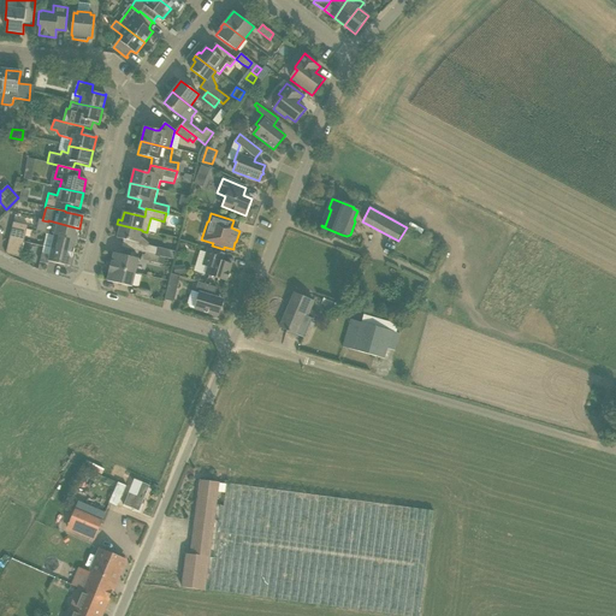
[(39,219),(35,232),(46,235),(46,234),(76,241),(78,229),(80,229),(48,220),(48,221),(42,220),(39,219)]
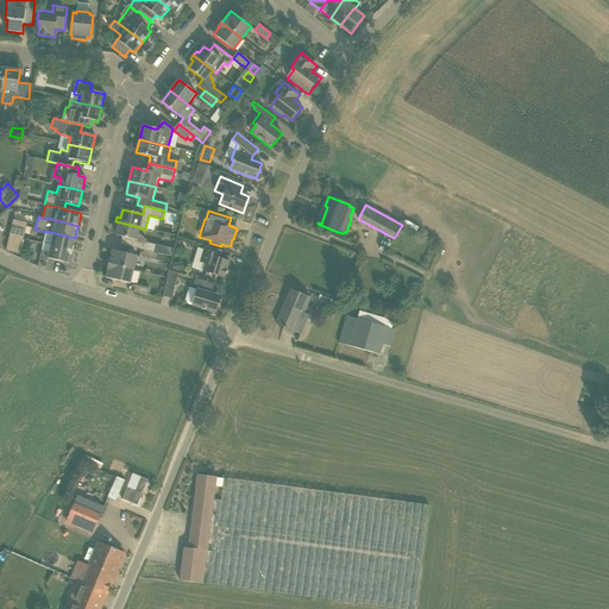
[(12,226),(26,230),(27,223),(13,220),(12,226)]
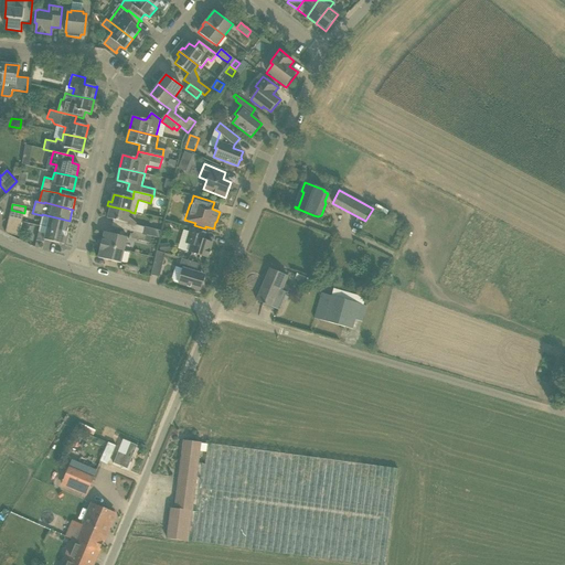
[(139,234),(142,234),(145,227),(136,225),(137,224),(130,219),(129,217),(130,212),(130,211),(107,205),(106,210),(109,211),(108,219),(127,223),(126,227),(129,228),(129,231),(139,234)]
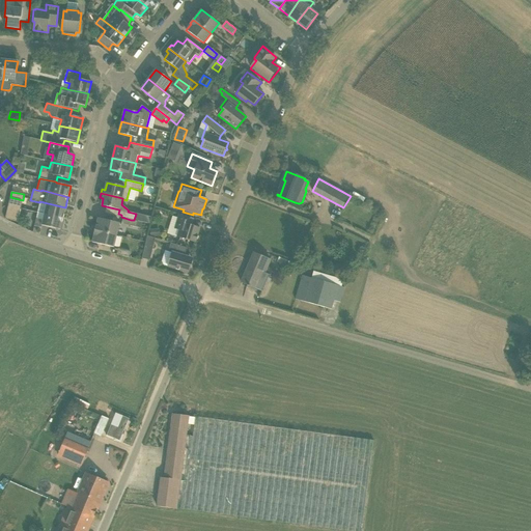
[(21,206),(23,200),(10,197),(8,203),(21,206)]
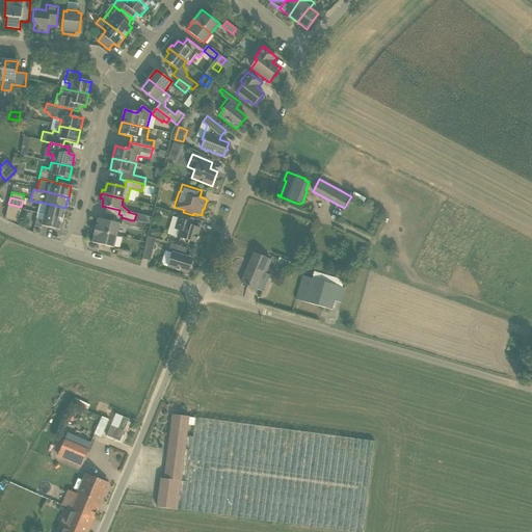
[(37,213),(63,219),(63,218),(65,208),(40,202),(40,203),(37,213)]
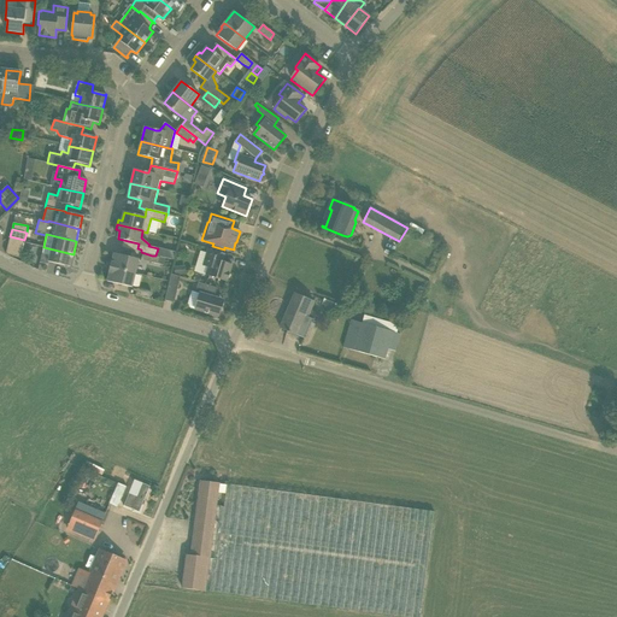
[(23,247),(24,240),(10,236),(9,244),(23,247)]
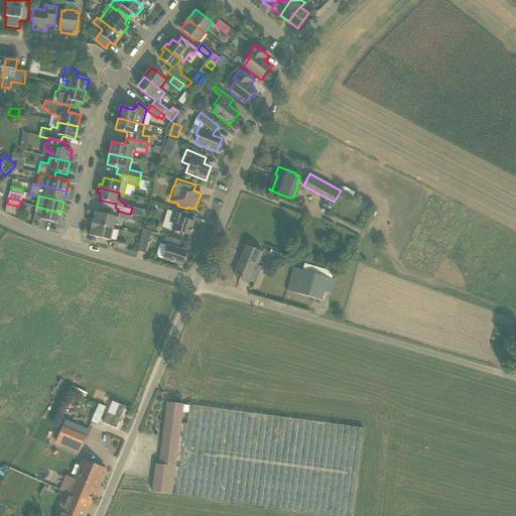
[(17,216),(19,207),(7,204),(5,213),(17,216)]
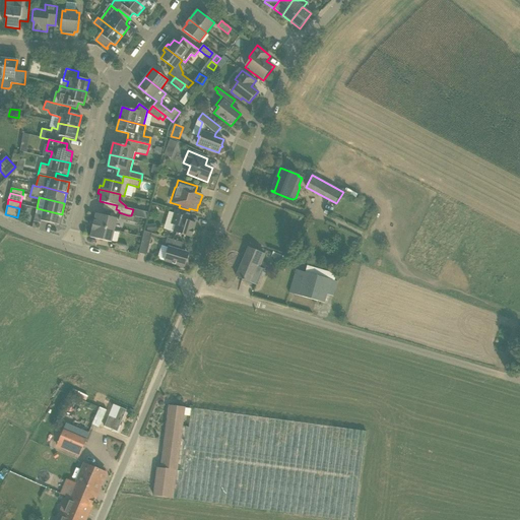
[(37,208),(36,211),(34,221),(41,223),(41,220),(59,225),(61,214),(62,214),(37,208)]
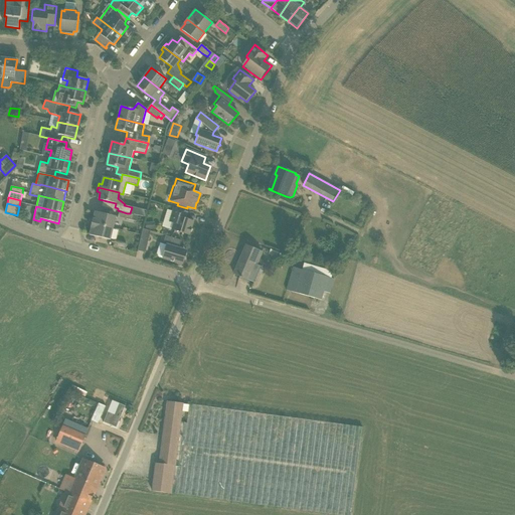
[(162,226),(172,229),(175,230),(174,232),(179,234),(180,232),(190,235),(194,221),(183,218),(185,212),(188,212),(173,207),(172,211),(167,210),(162,226)]
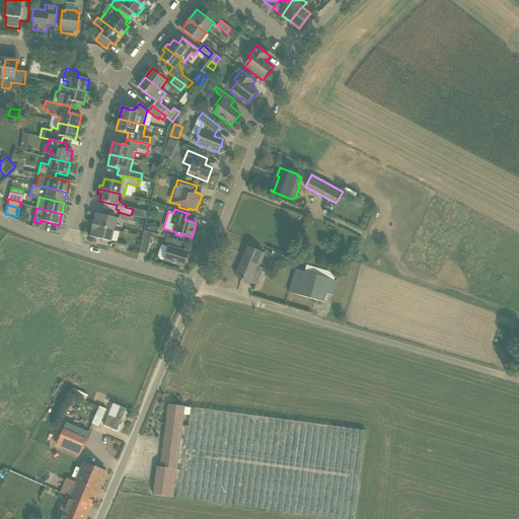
[(117,218),(105,215),(96,213),(94,220),(93,220),(92,224),(90,224),(114,230),(117,218)]
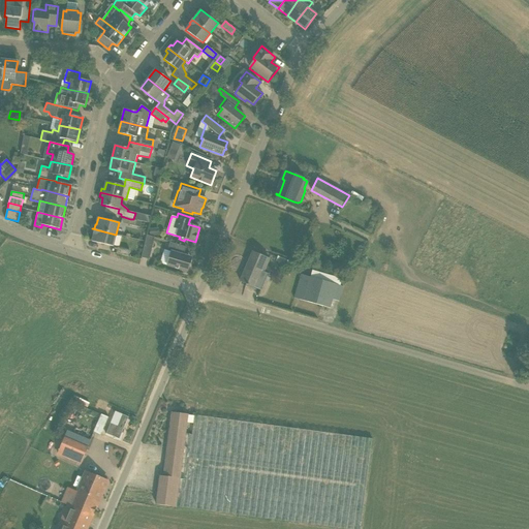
[(114,246),(116,237),(116,235),(92,228),(92,229),(94,229),(93,234),(94,234),(92,241),(114,246)]
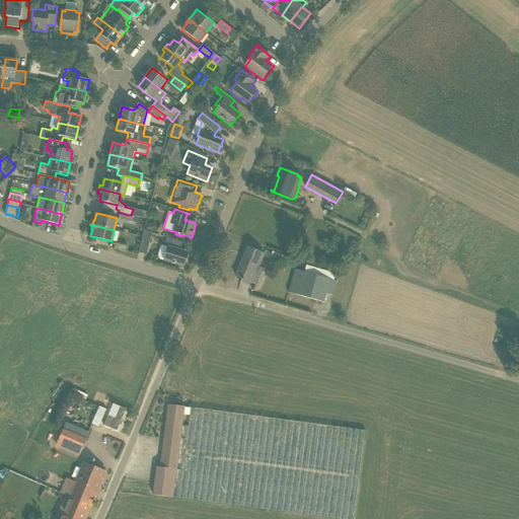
[(182,242),(167,237),(164,245),(161,245),(158,256),(160,260),(164,261),(163,262),(176,266),(181,268),(181,266),(183,267),(188,252),(180,250),(182,242)]
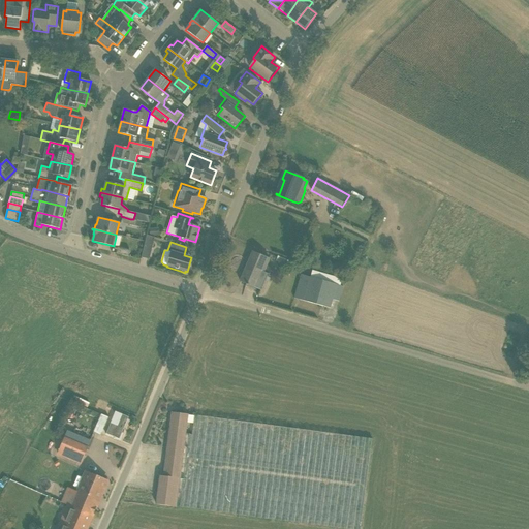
[(130,250),(124,249),(118,247),(116,253),(128,256),(130,250)]
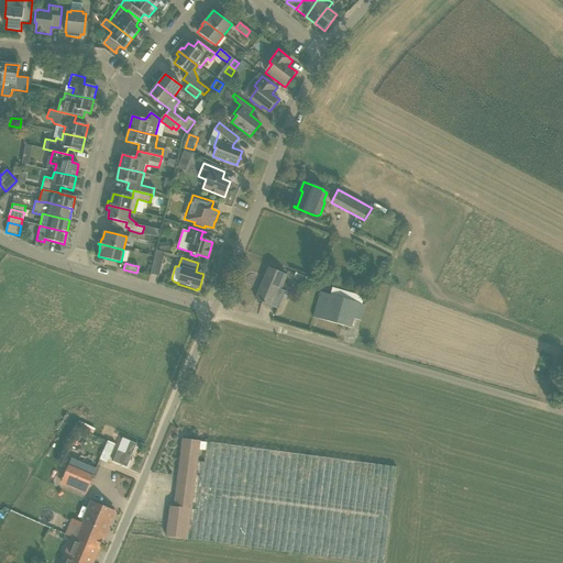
[(144,264),(142,274),(150,276),(152,266),(144,264)]
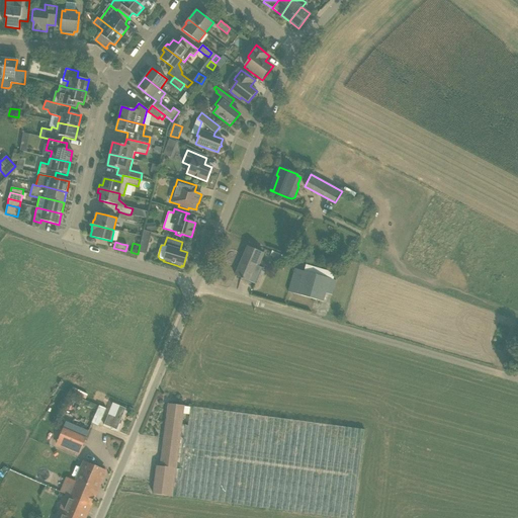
[(146,254),(149,244),(141,243),(139,252),(146,254)]
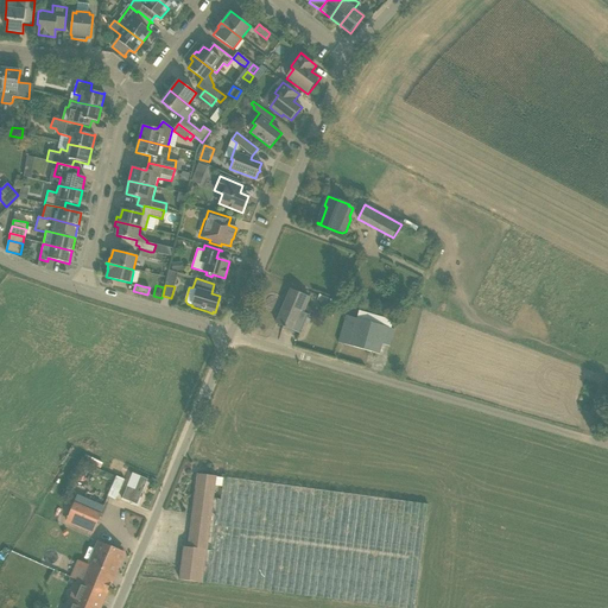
[(292,330),(297,318),(299,320),(310,298),(291,290),(276,323),(284,327),(283,328),(285,328),(292,330)]
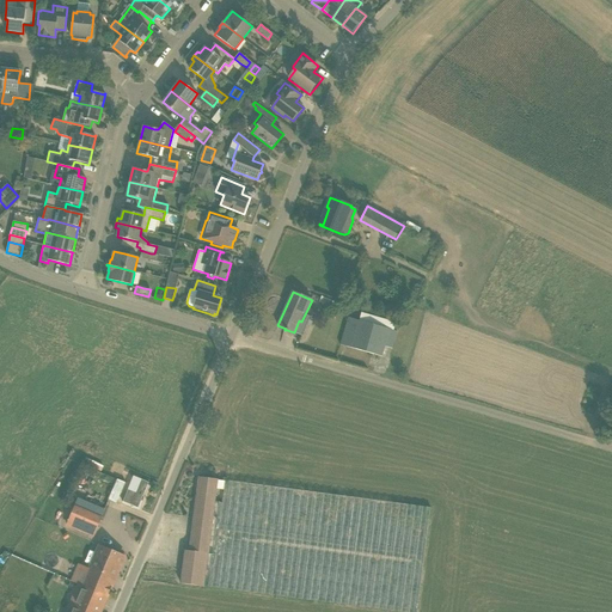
[(319,303),(329,306),(331,300),(322,297),(319,303)]
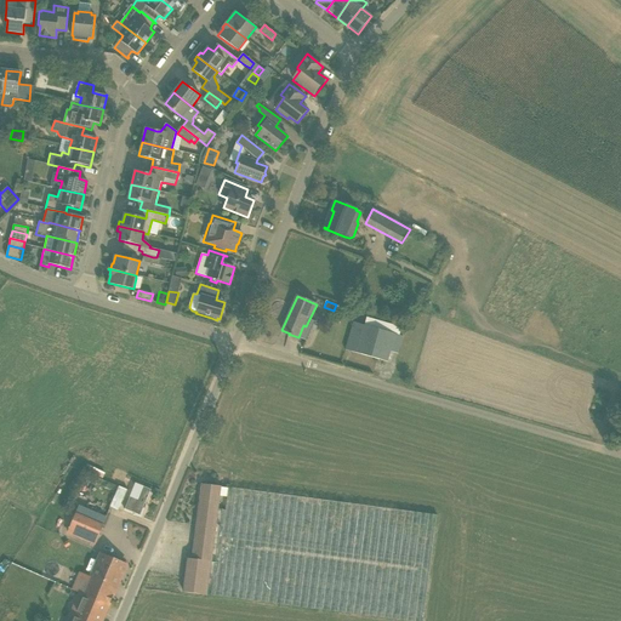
[(403,336),(353,323),(346,349),(387,362),(391,351),(398,352),(403,336)]
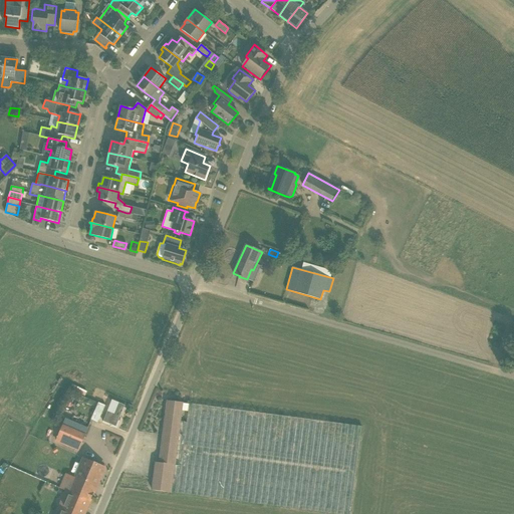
[(159,463),(156,462),(152,490),(335,513),(349,513),(361,427),(189,404),(183,403),(167,401),(159,463)]
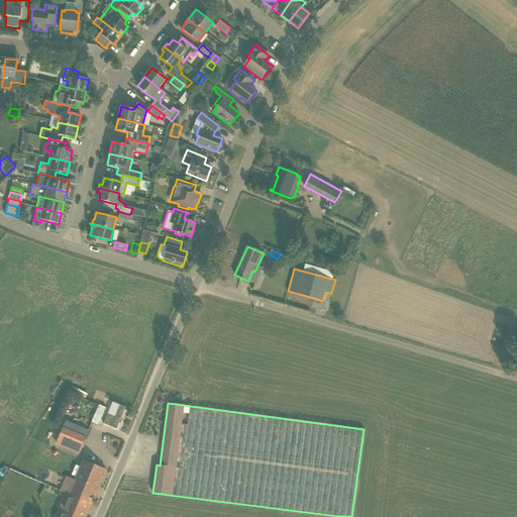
[(116,429),(125,407),(119,405),(114,416),(108,413),(103,424),(116,429)]
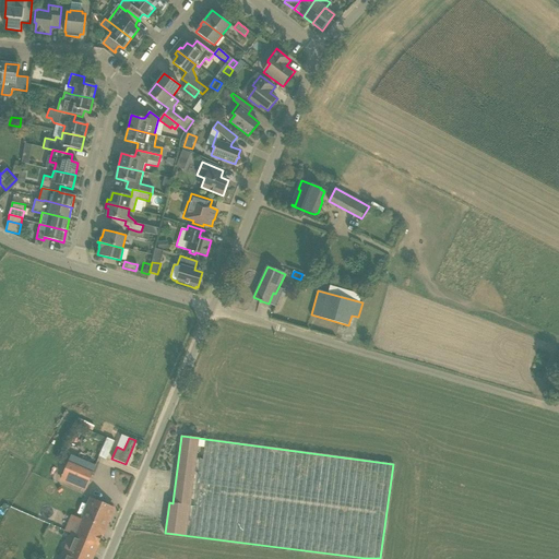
[(107,439),(103,447),(110,450),(115,442),(107,439)]
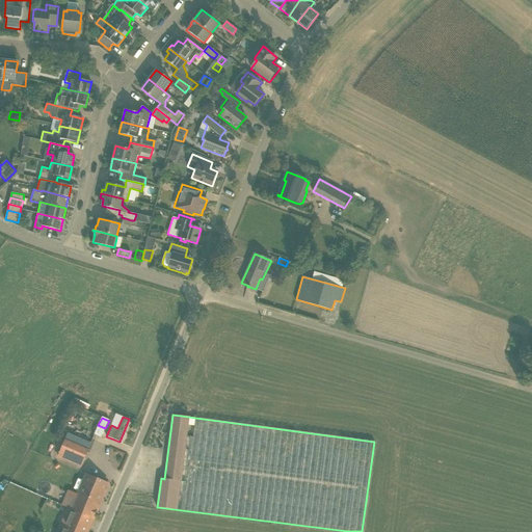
[(58,456),(81,467),(88,448),(67,439),(58,456)]
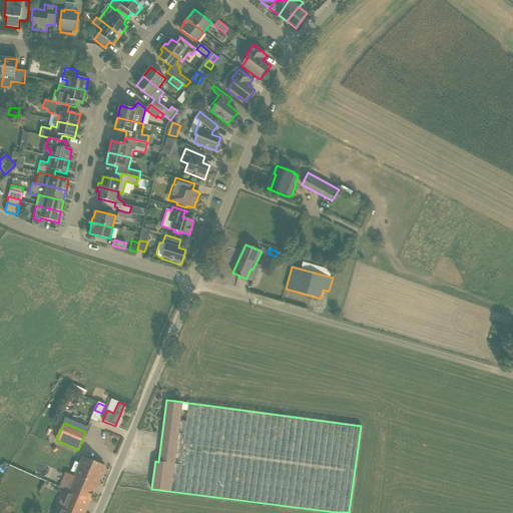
[(83,512),(90,499),(104,466),(83,457),(76,476),(69,491),(66,489),(57,511),(60,512),(59,512),(83,512)]
